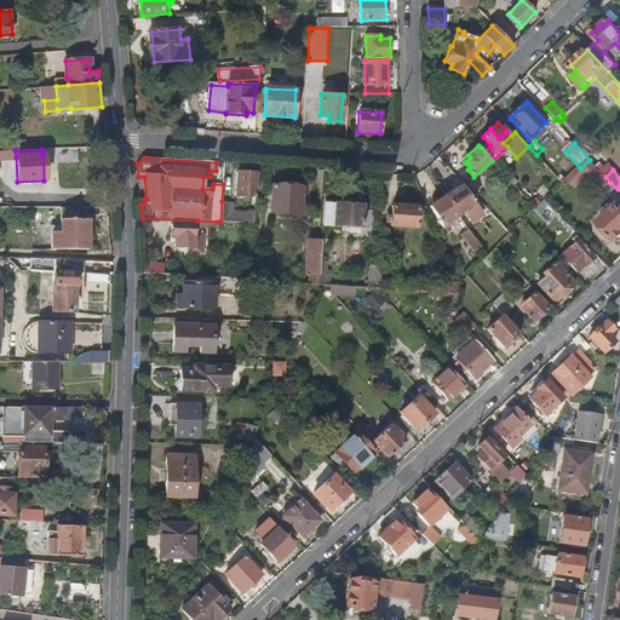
[(254,204),(257,173),(239,172),(236,195),(252,196),(252,204),(254,204)]
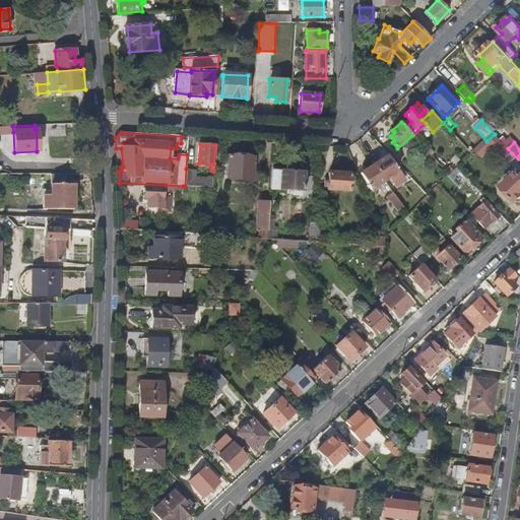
[(254,157),(229,155),(226,178),(252,180),(254,157)]
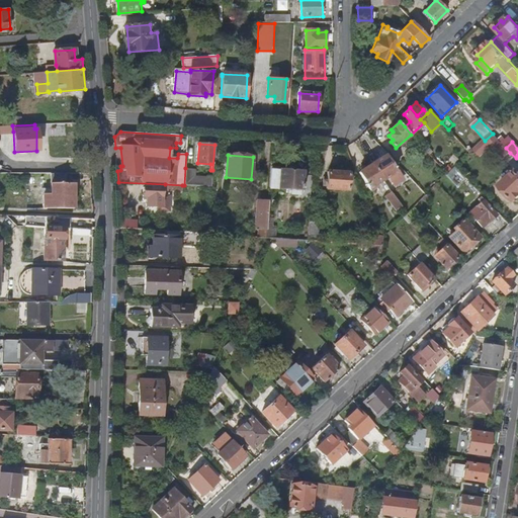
[(373,165),(383,178),(390,174),(392,177),(398,172),(386,156),(373,165)]
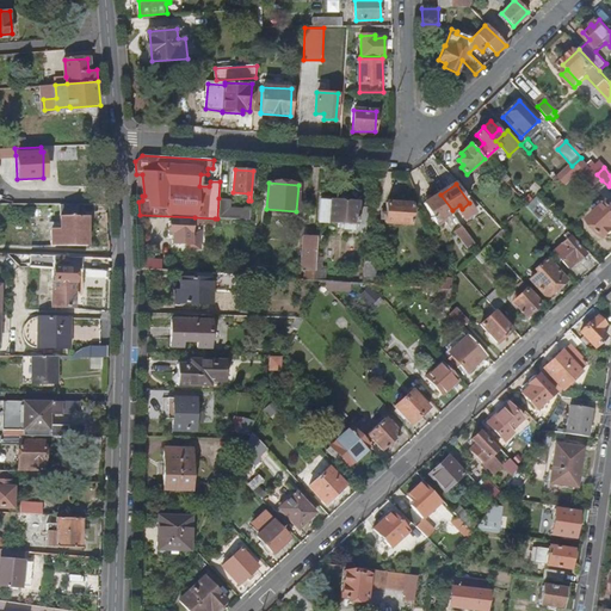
[(444,216),(452,210),(440,195),(426,204),(439,224),(446,218),(444,216)]
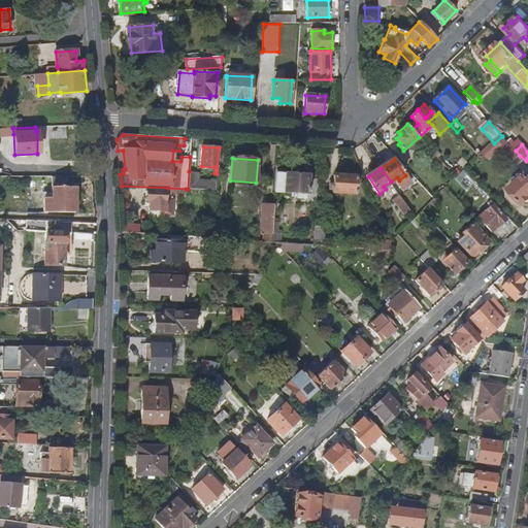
[(204,189),(204,179),(199,179),(199,172),(189,171),(188,189),(204,189)]
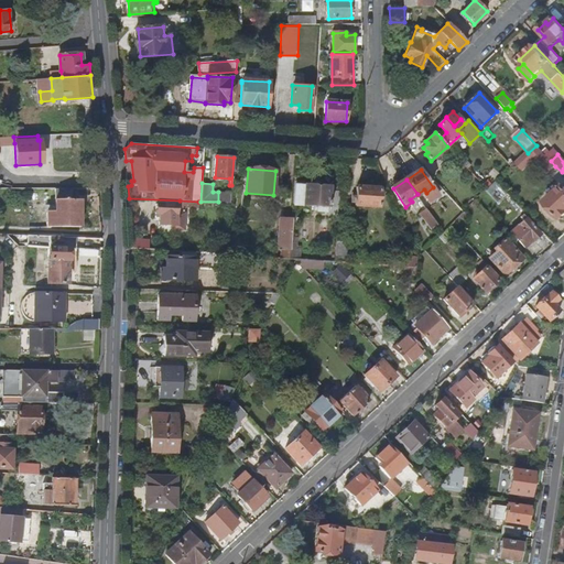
[(327,212),(338,213),(339,187),(295,183),(293,204),(327,206),(327,212)]
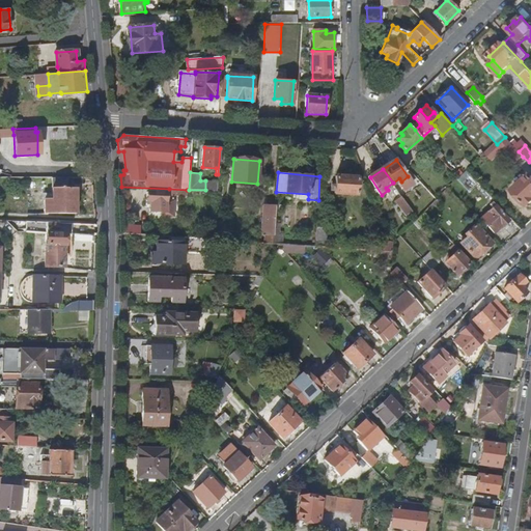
[(530,175),(529,174),(512,190),(527,206),(528,205),(530,205),(530,175)]
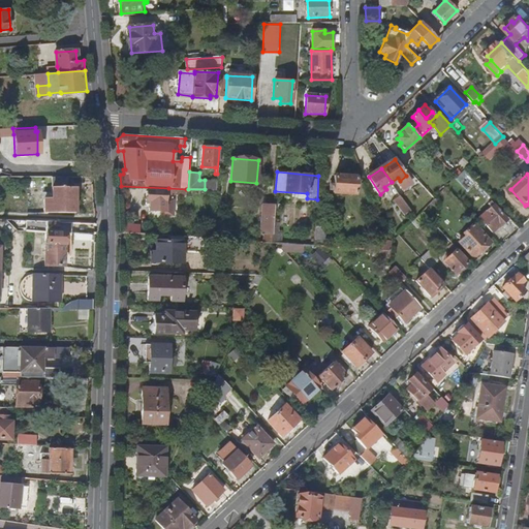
[(356,178),(336,176),(334,193),(354,195),(356,178)]
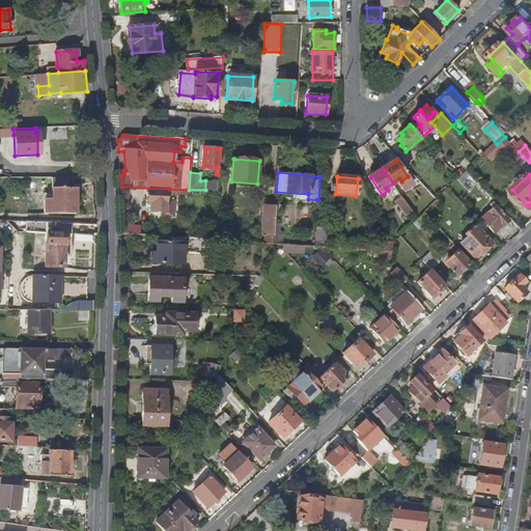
[(47,195),(47,214),(76,215),(78,188),(68,187),(68,177),(54,177),(53,195),(47,195)]
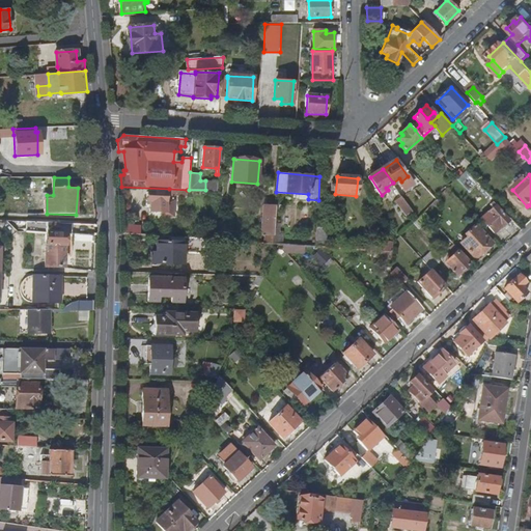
[(218,182),(205,180),(205,190),(217,191),(218,182)]
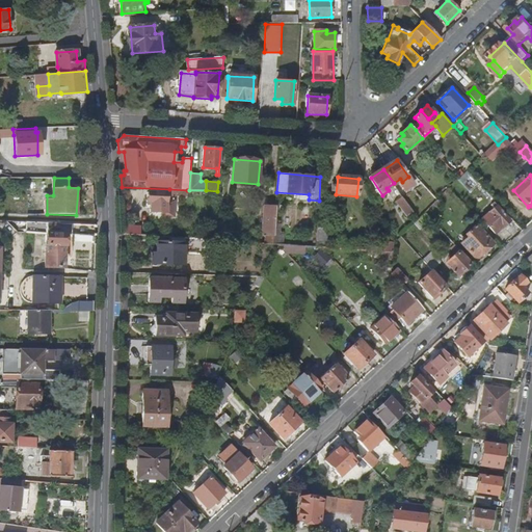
[(165,193),(145,193),(145,202),(150,202),(150,212),(164,213),(165,193)]
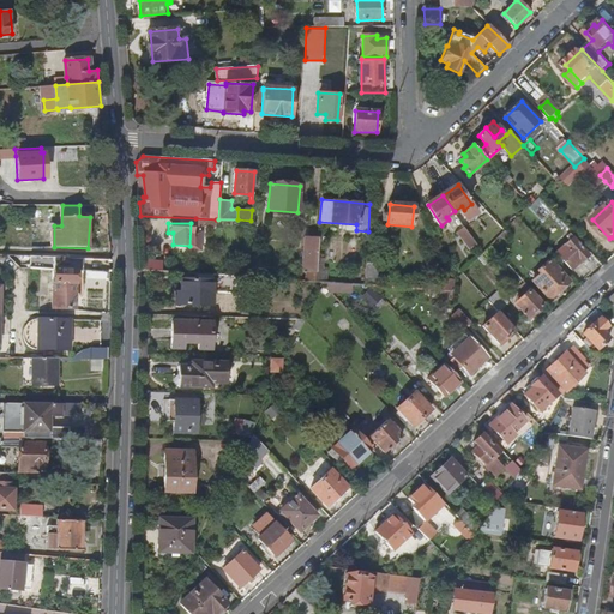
[(469,247),(476,244),(464,226),(458,230),(469,247)]
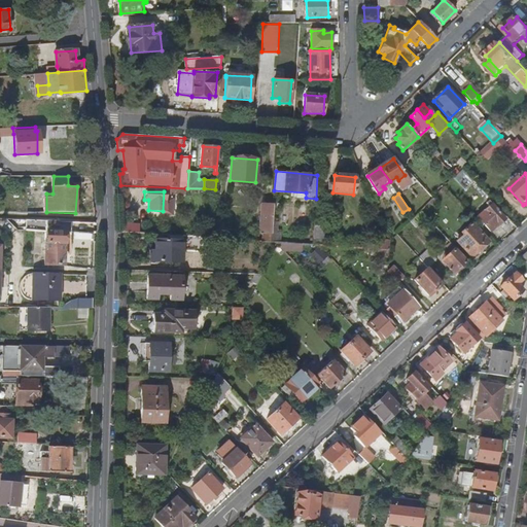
[(422,202),(422,203),(426,206),(433,199),(429,195),(422,202)]
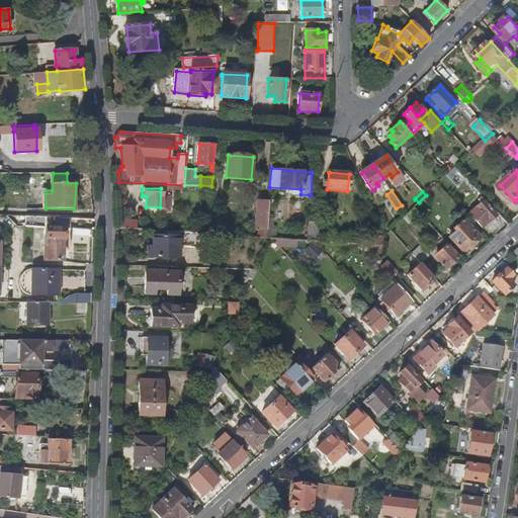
[(497,214),(481,197),(478,199),(481,202),(468,213),(482,228),(488,222),(489,223),(497,214)]
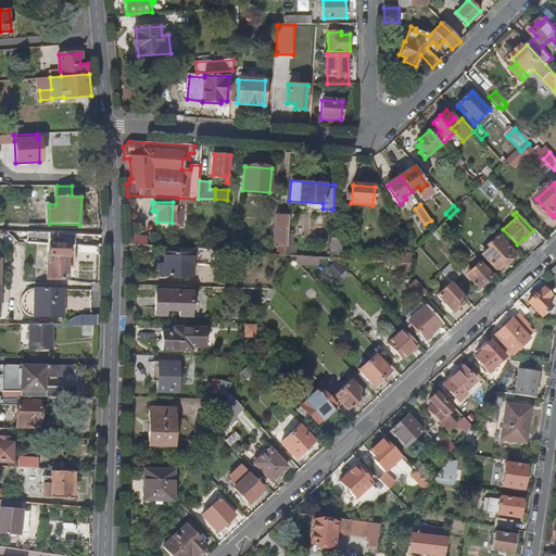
[(450,217),(445,214),(434,225),(437,229),(450,217)]
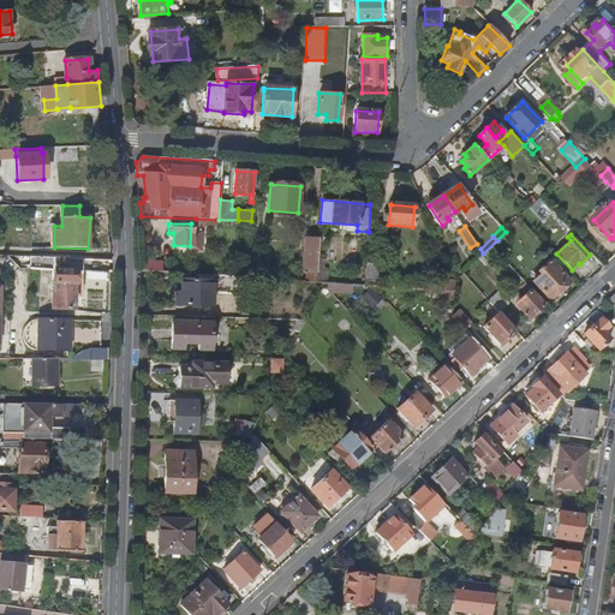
[(317,260),(318,239),(304,239),(302,273),(316,274),(317,260)]
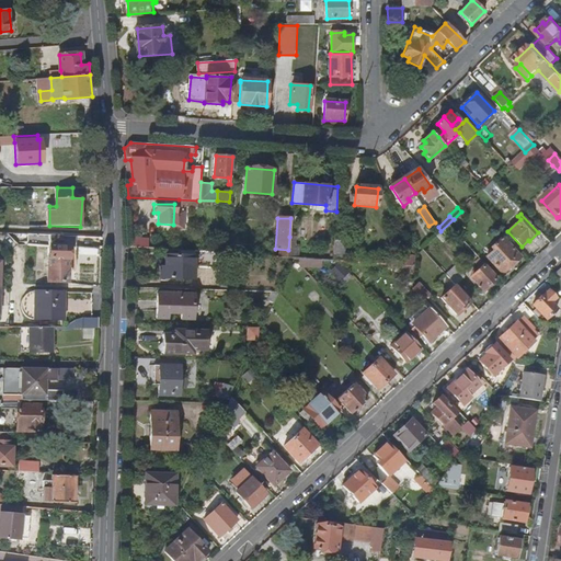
[(46,271),(46,281),(67,282),(68,258),(69,258),(69,247),(77,247),(77,236),(30,233),(29,243),(48,244),(47,271),(46,271)]
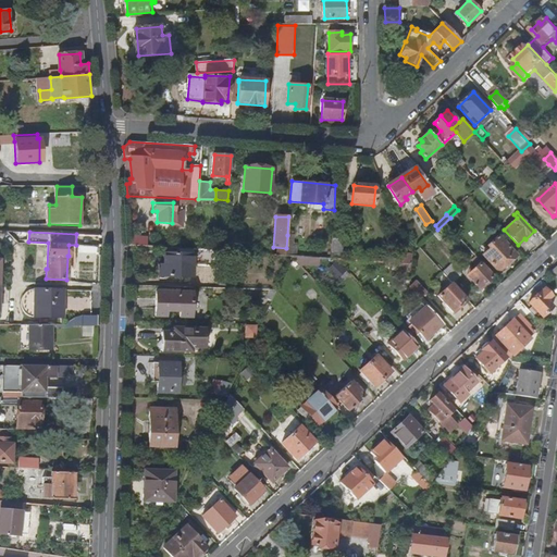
[(76,234),(76,245),(84,245),(85,234),(76,234)]
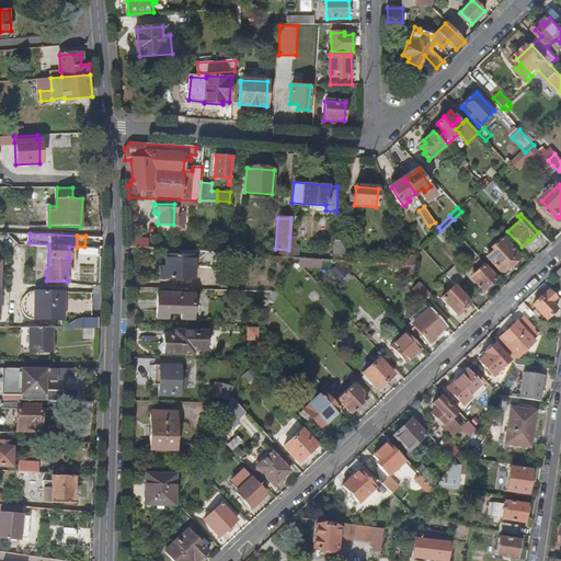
[(289,237),(288,250),(287,258),(297,259),(298,248),(294,248),(295,238),(289,237)]
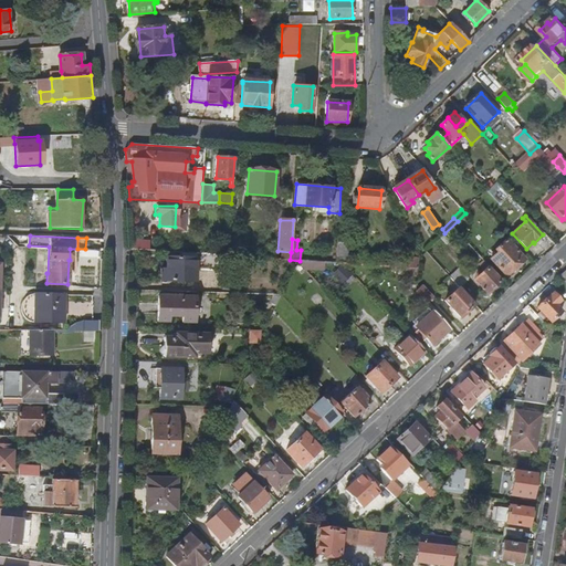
[(525,259),(506,239),(493,250),(496,253),(489,259),(505,276),(525,259)]
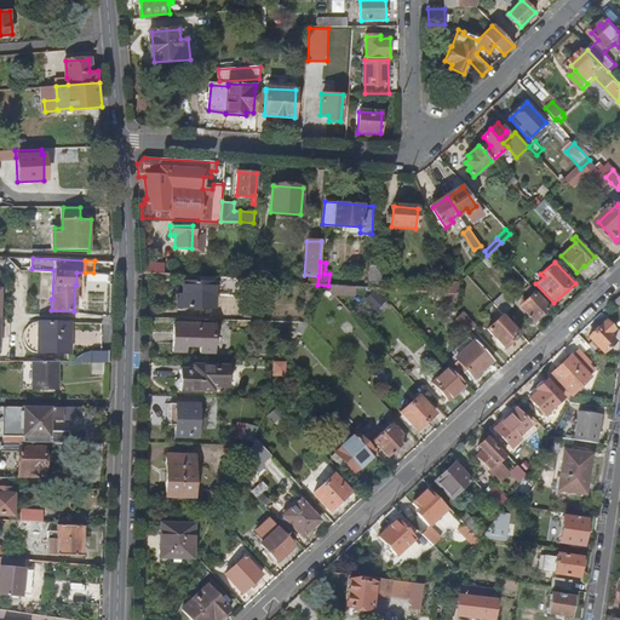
[(164,265),(145,264),(145,274),(162,275),(164,265)]
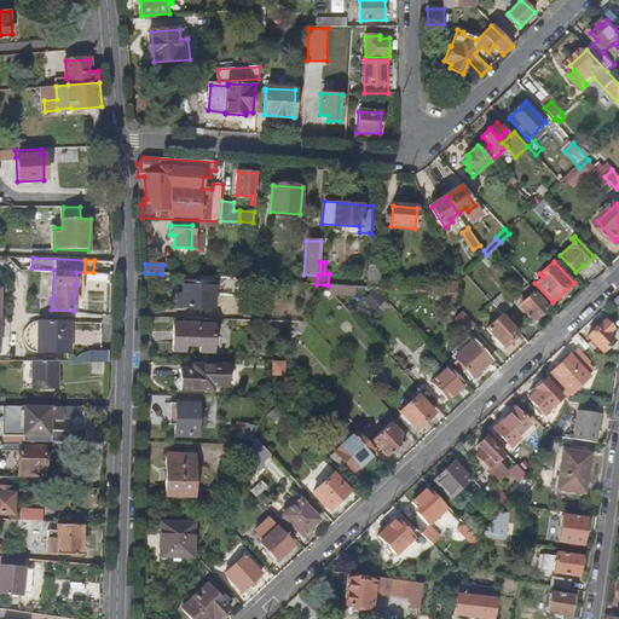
[(381,266),(368,265),(366,288),(379,288),(381,266)]
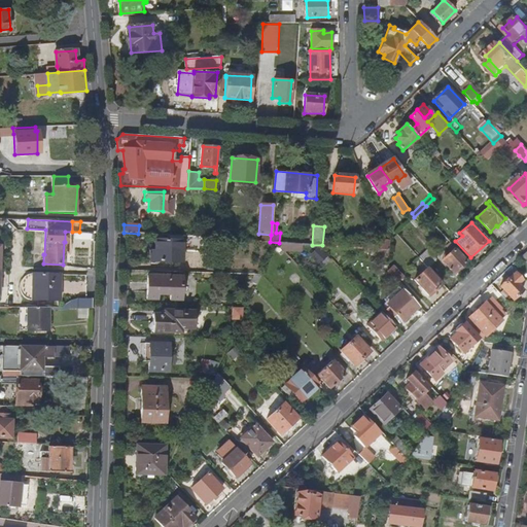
[(223,231),(212,230),(211,237),(215,238),(223,238),(223,231)]
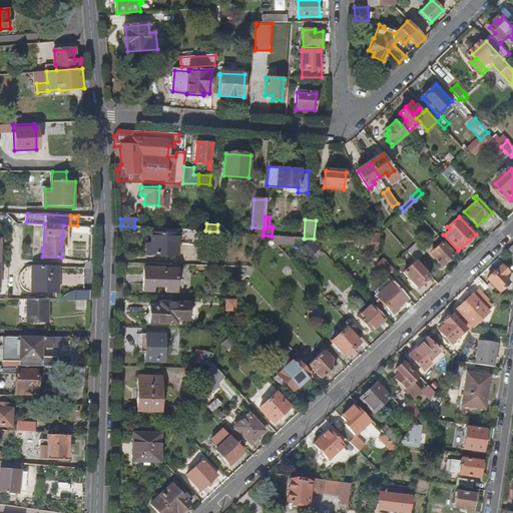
[(176,233),(151,233),(150,242),(150,254),(177,255),(177,242),(200,243),(201,230),(176,228),(176,233)]
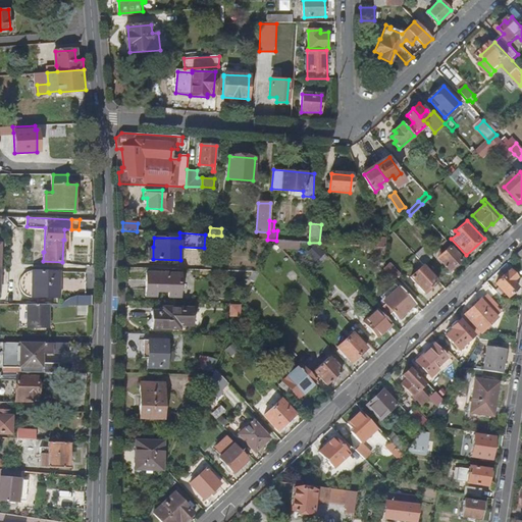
[(385,241),(385,239),(373,239),(373,246),(385,247),(385,241)]
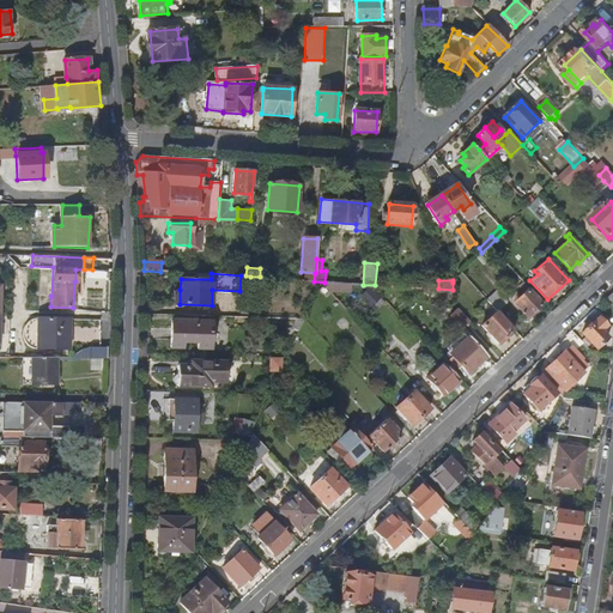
[(529,289),(523,281),(519,286),(525,293),(529,289)]
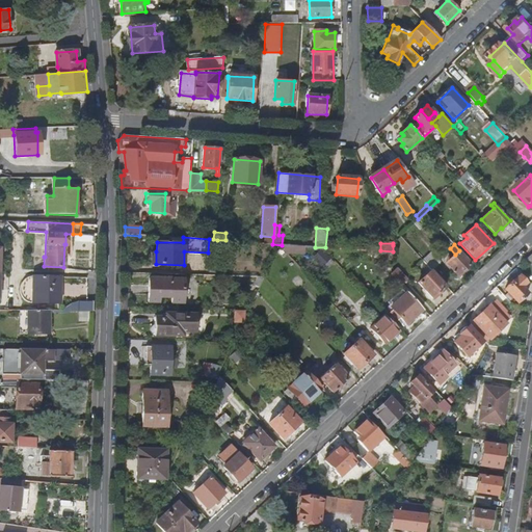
[(472,263),(459,250),(455,255),(446,263),(458,276),(472,263)]
